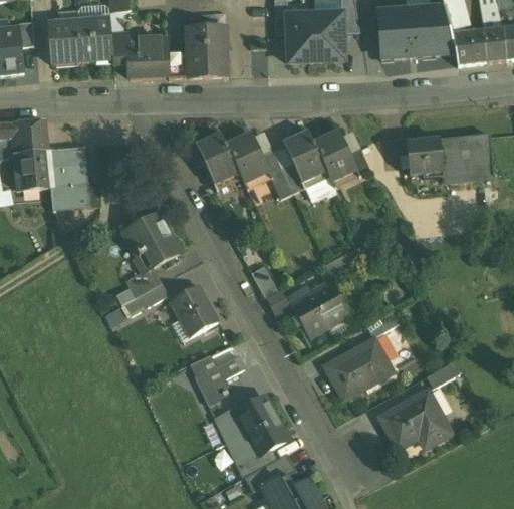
[(107,0),(108,7),(109,12),(130,10),(130,0),(107,0)]
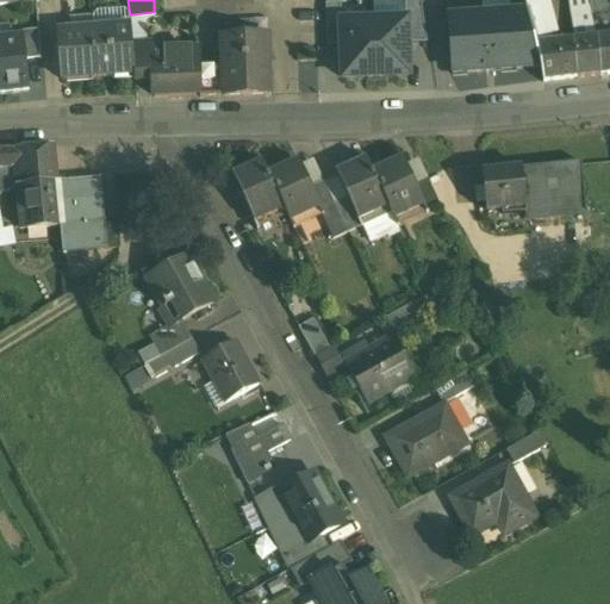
[(327,43),(341,42),(340,18),(340,0),(325,0),(327,43)]
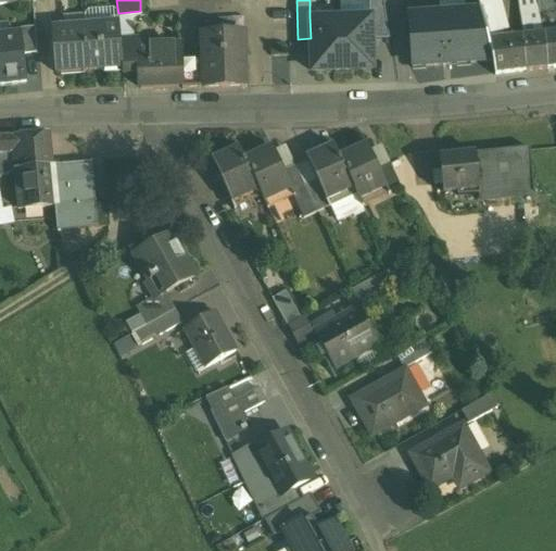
[(370,14),(371,36),(390,36),(384,0),(370,0),(370,14)]
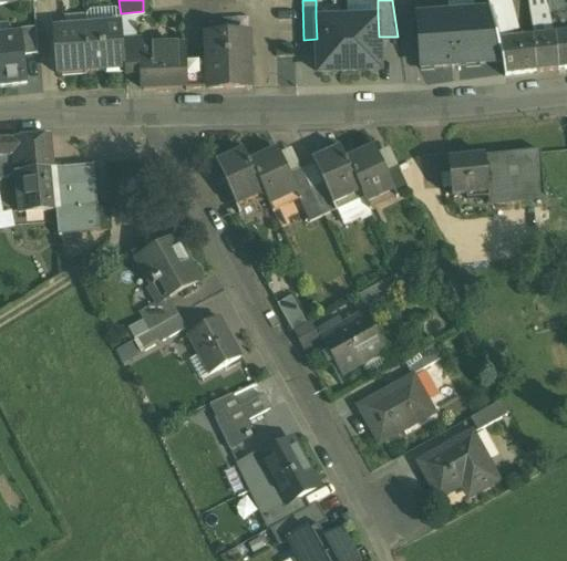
[(488,0),(491,7),(498,40),(514,38),(512,29),(515,24),(508,0),(488,0)]
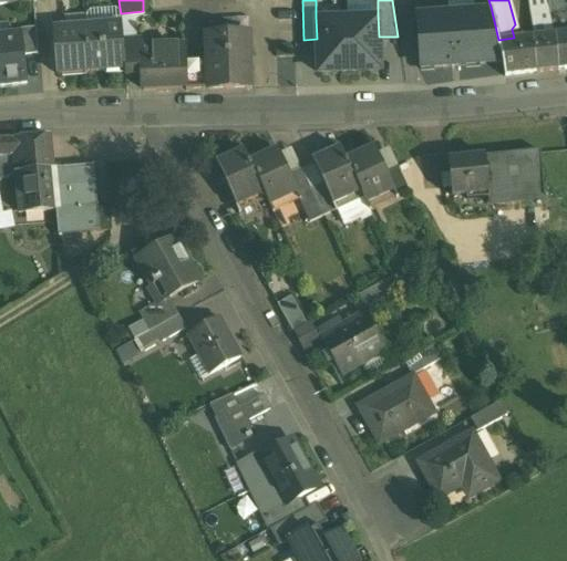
[(527,0),(533,35),(554,32),(550,13),(548,0),(527,0)]
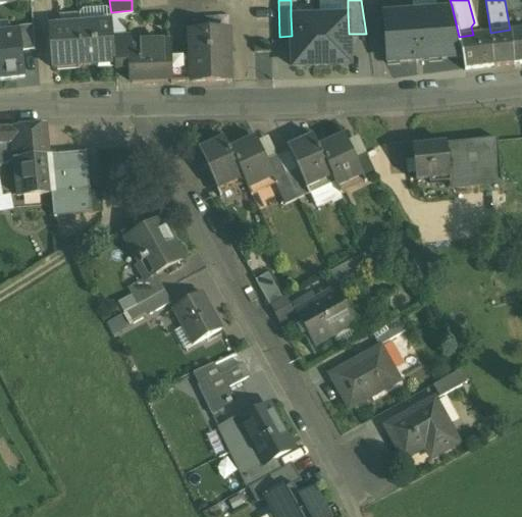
[(106,3),(83,5),(79,9),(80,21),(83,62),(114,59),(114,58),(112,33),(111,12),(110,7),(106,3)]
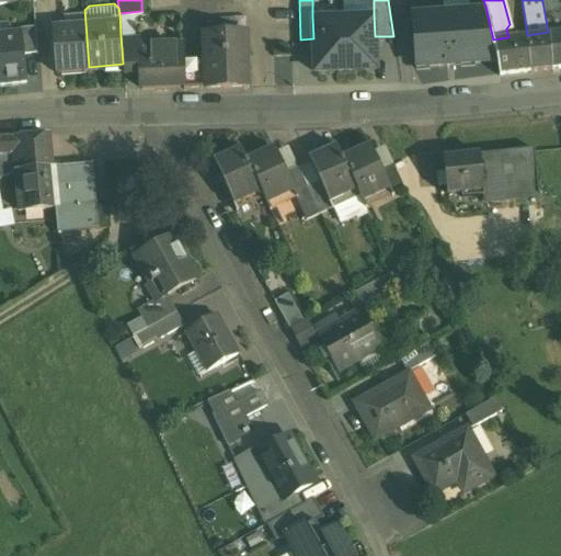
[(485,7),(414,12),(416,64),(497,58),(493,40),(485,7)]
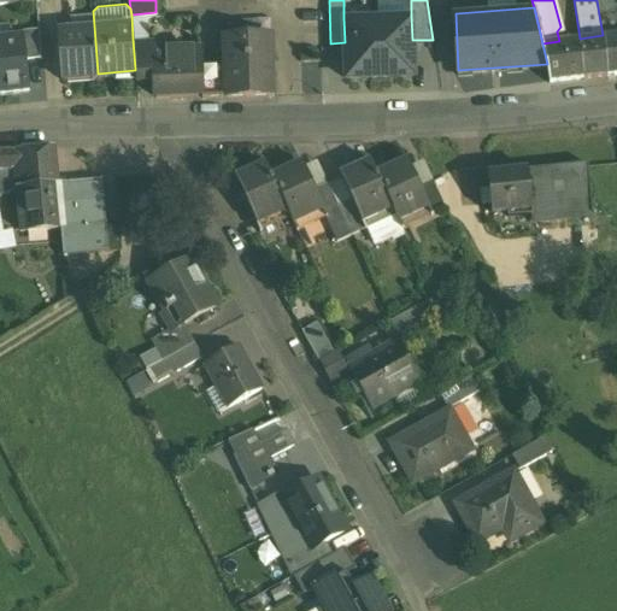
[(616,9),(599,15),(603,35),(616,33),(616,9)]
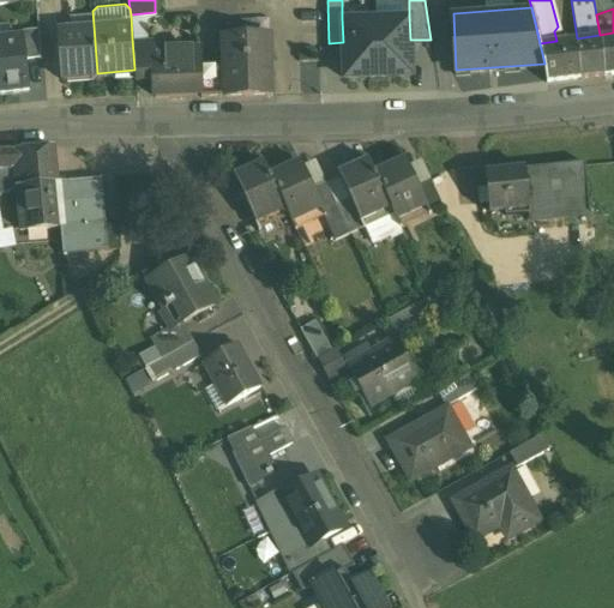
[(375,17),(378,73),(413,72),(410,40),(409,16),(375,17)]
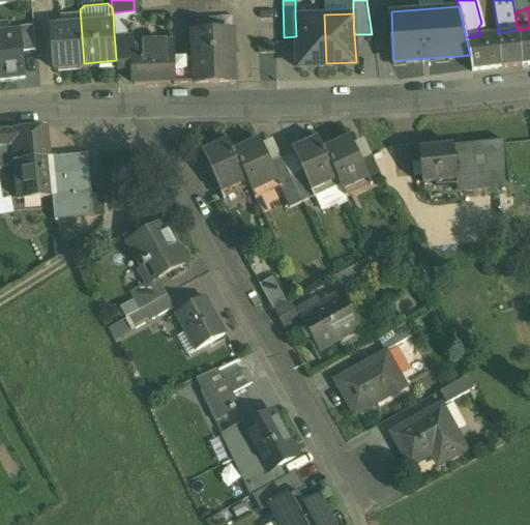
[(297,65),(326,63),(324,15),(295,16),(296,36),(297,65)]
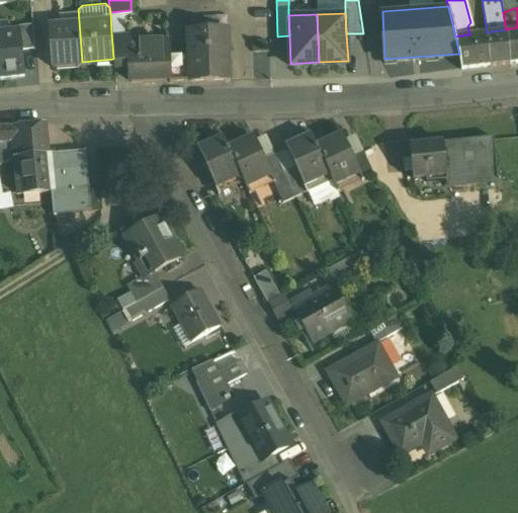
[(32,21),(19,22),(19,27),(21,48),(34,47),(32,21)]
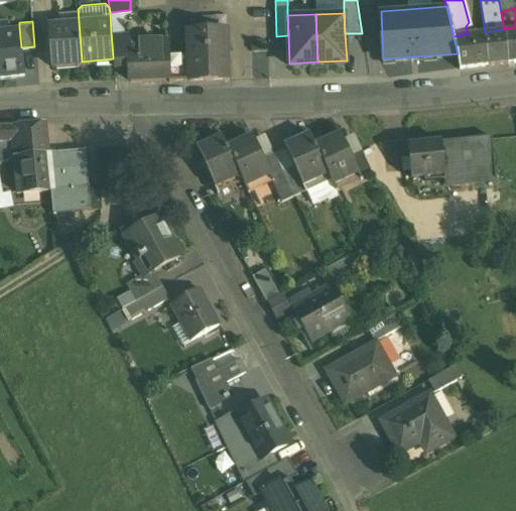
[(79,21),(48,23),(51,64),(82,61),(79,21)]
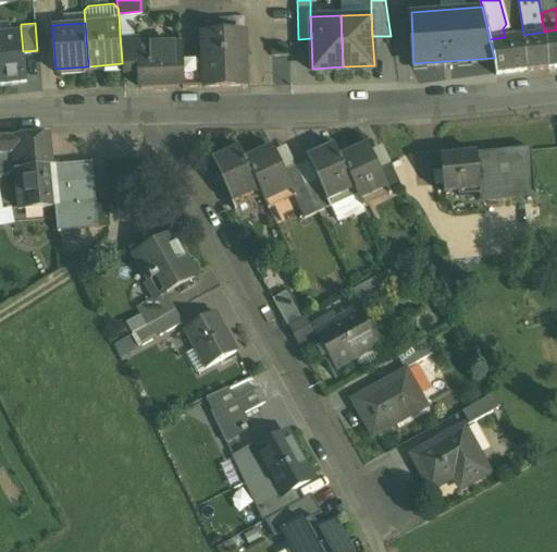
[(21,29),(0,32),(0,82),(26,80),(23,51),(21,29)]
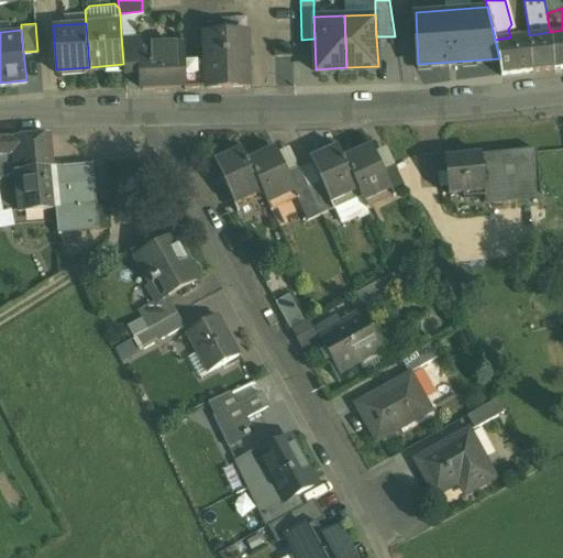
[(249,84),(246,30),(203,32),(206,84),(206,85),(249,84)]
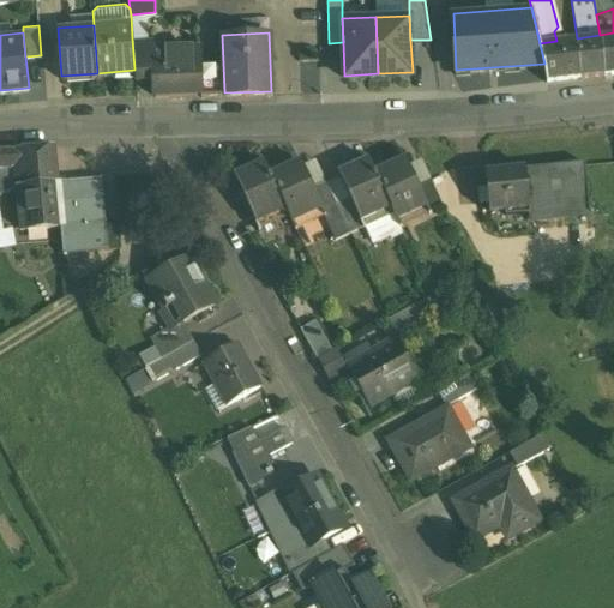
[(613,32),(600,35),(603,71),(613,70),(613,32)]
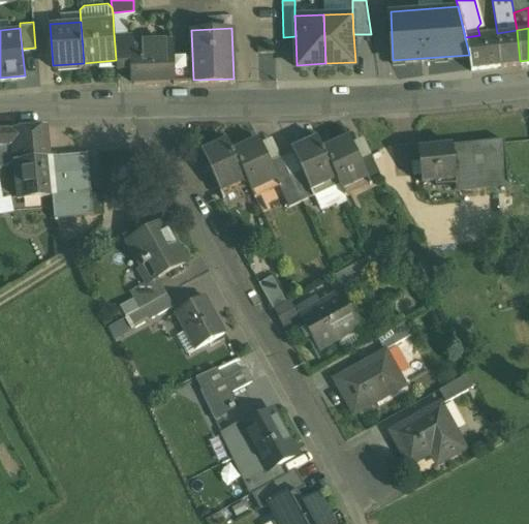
[(497,33),(492,33),(496,64),(520,61),(517,30),(497,33)]
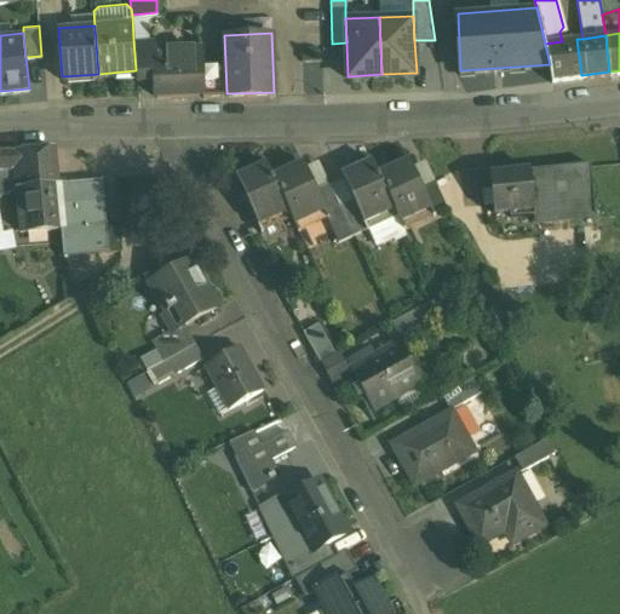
[(156,38),(133,39),(136,69),(154,69),(154,47),(156,47),(156,38)]
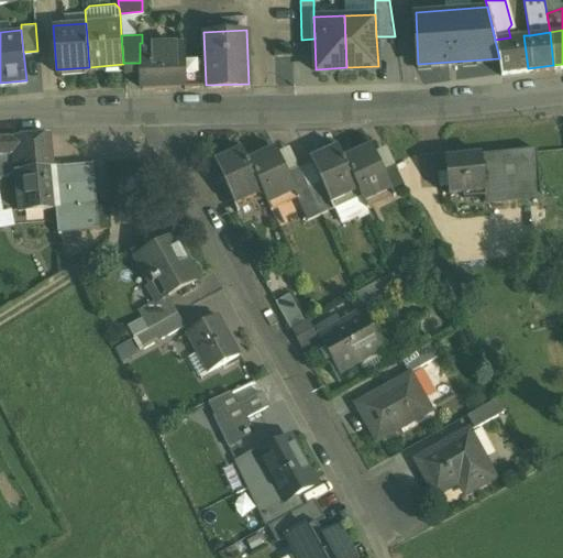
[(510,37),(495,40),(499,58),(501,72),(528,68),(523,35),(510,37)]
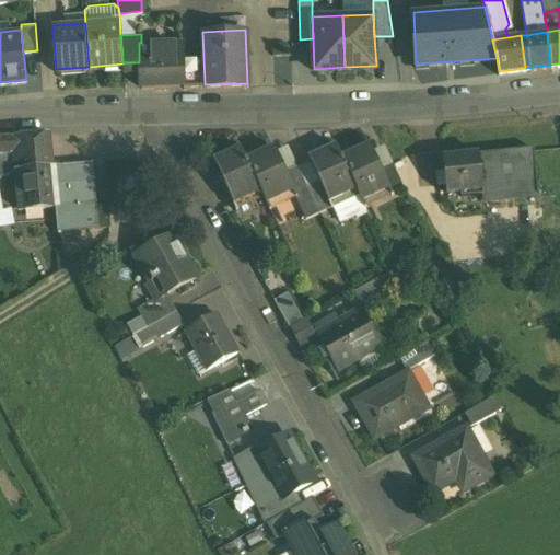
[(141,43),(139,43),(139,62),(140,83),(183,82),(182,57),(181,41),(141,43)]
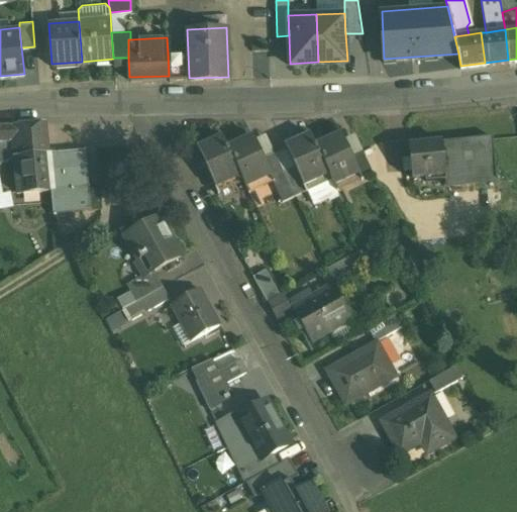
[(268,46),(251,47),(251,73),(269,73),(268,46)]
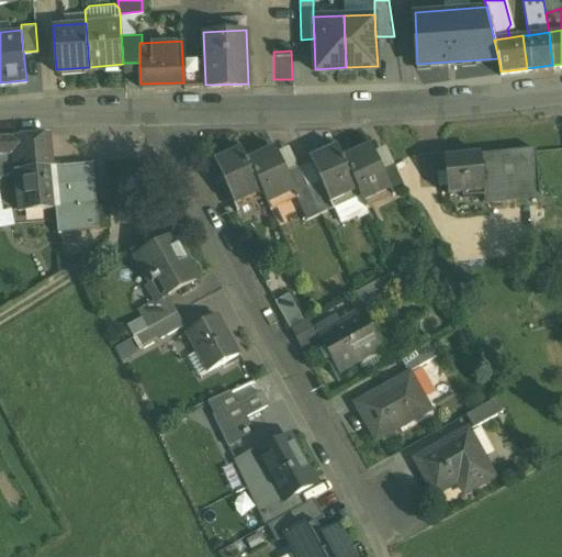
[(204,56),(182,57),(183,82),(183,85),(205,84),(204,56)]
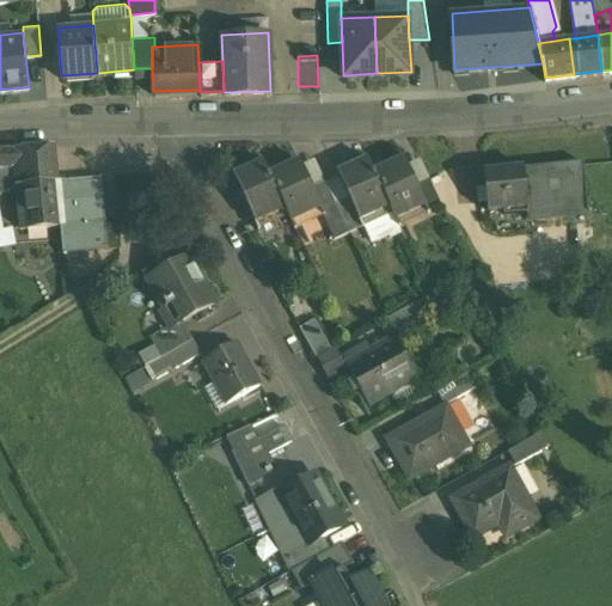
[(53,142),(16,146),(17,164),(55,159),(53,142)]
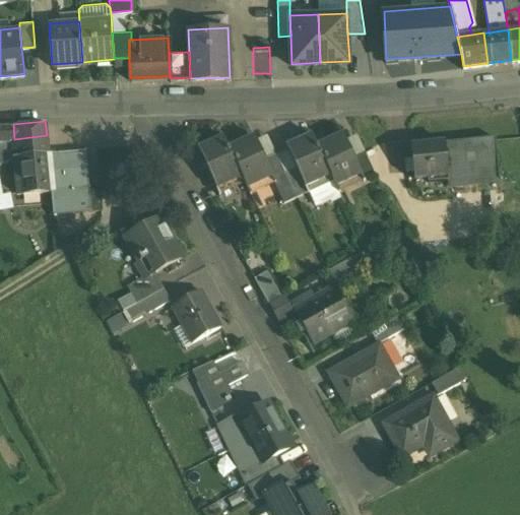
[(13,124),(0,124),(0,140),(2,141),(14,139),(13,124)]
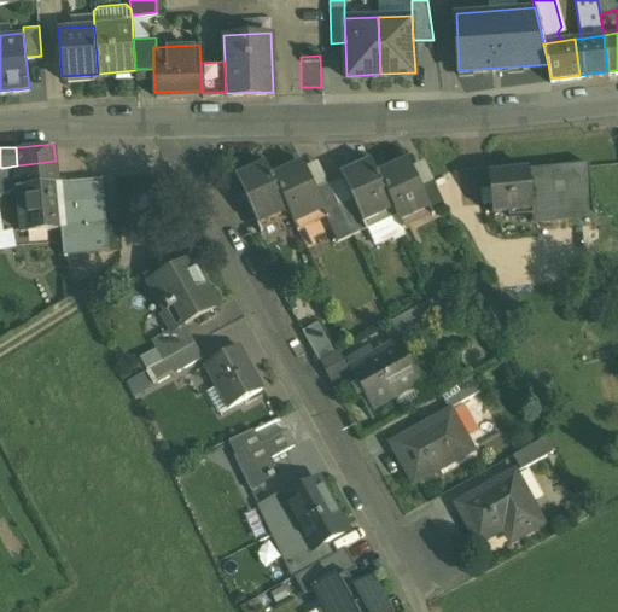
[(407,156),(377,170),(392,204),(398,217),(427,204),(430,204),(419,181),(407,156)]
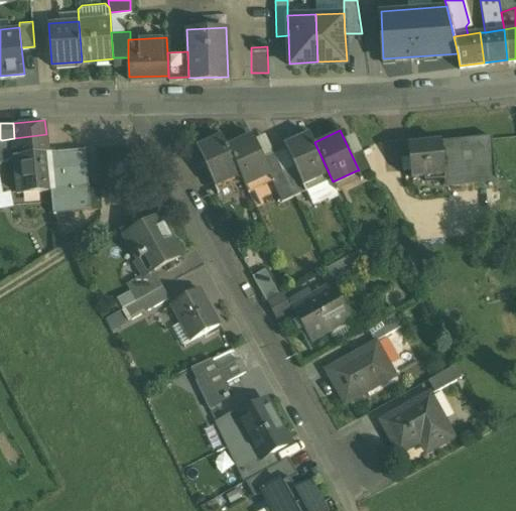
[(309,131),(283,143),(293,164),(302,182),(303,181),(328,170),(314,142),(309,131)]
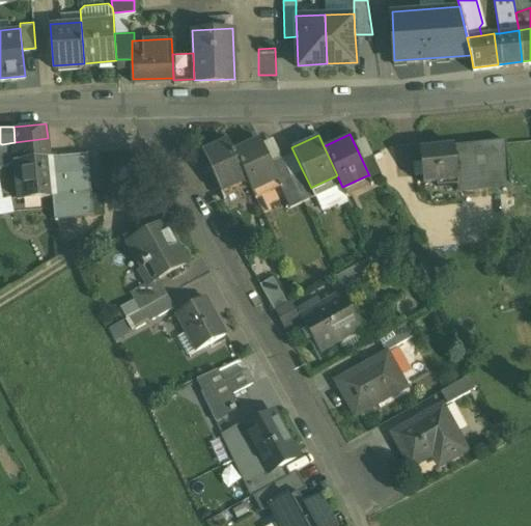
[(270,159),(259,136),(233,148),(247,177),(252,189),(277,177),(278,176),(270,159)]
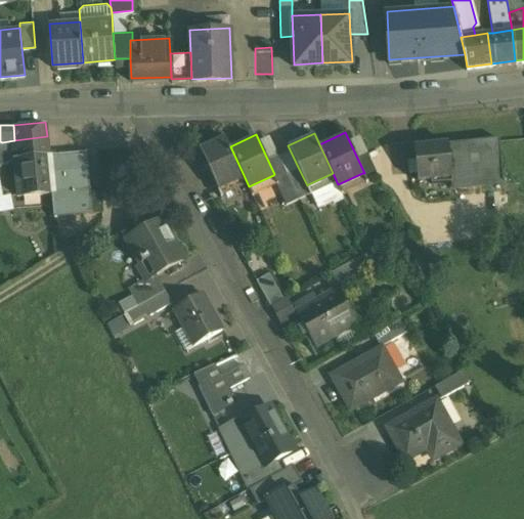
[(225,135),(199,147),(217,187),(244,175),(230,146),(225,135)]
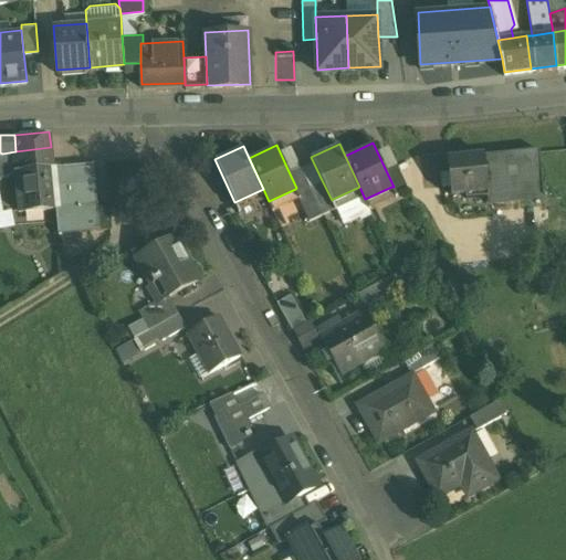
[(538,146),(484,151),(486,193),(486,198),(543,192),(538,146)]
